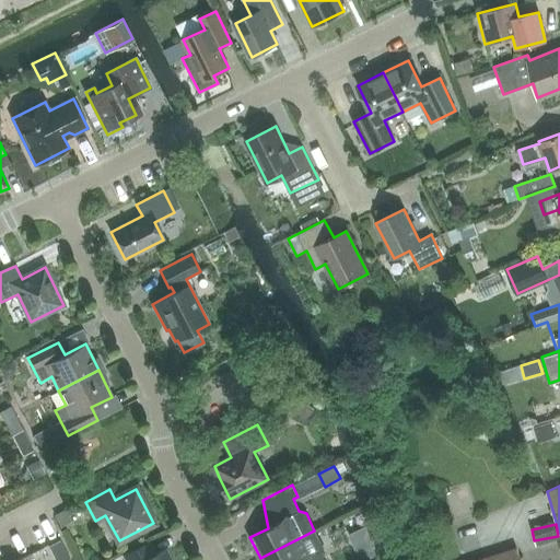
[(366,526),(349,535),(360,559),(366,559),(376,556),(366,526)]
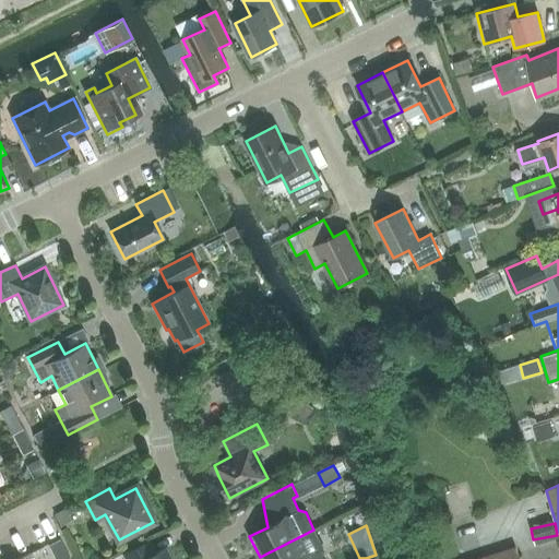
[(313,530),(260,557),(260,558),(323,558),(322,557),(325,551),(313,530)]
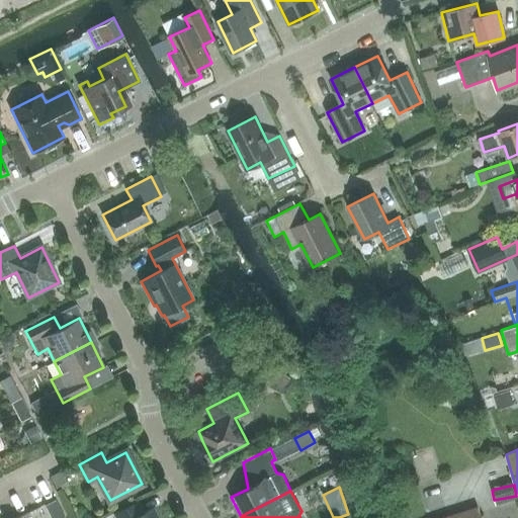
[(158,517),(153,508),(143,513),(137,503),(114,514),(116,517),(158,517)]
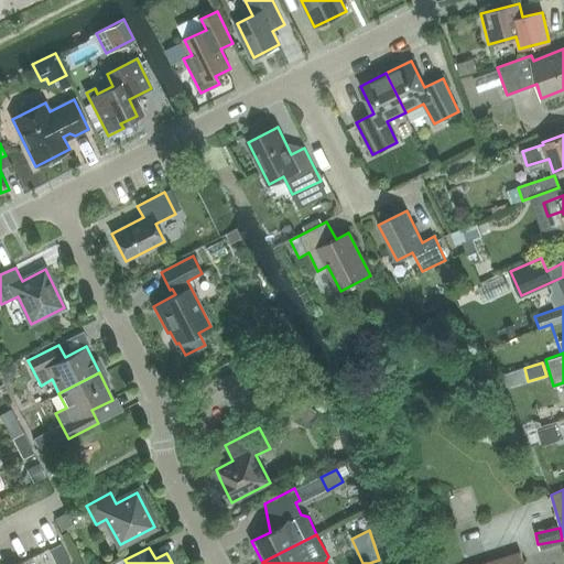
[(523,563),(520,552),(481,563),(480,563),(523,563)]
